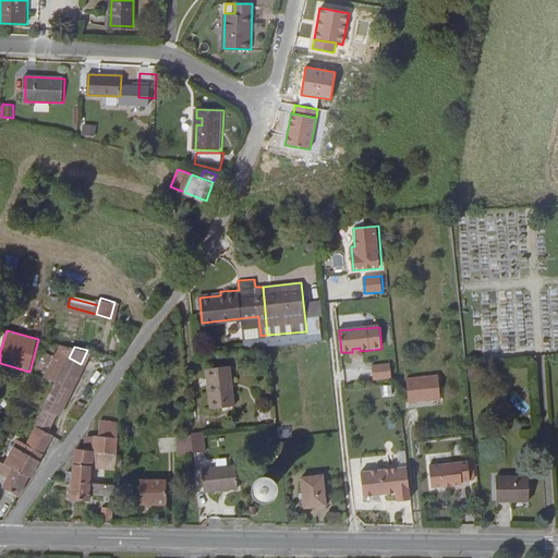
[(69,388),(81,364),(69,358),(57,383),(69,388)]
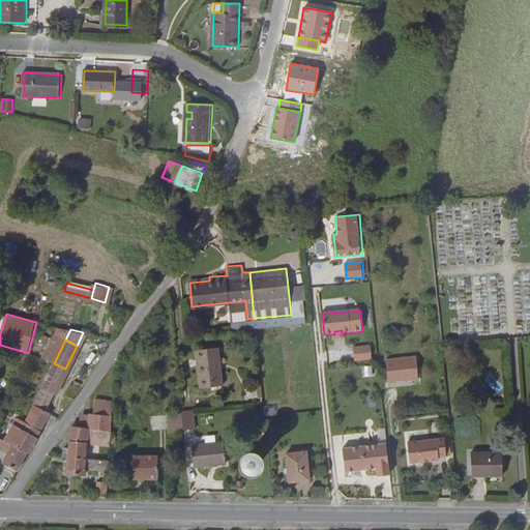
[(223,385),(217,346),(196,349),(200,387),(223,385)]
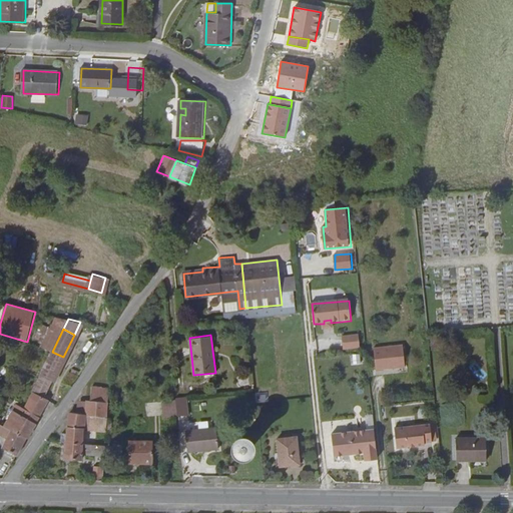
[(359,335),(342,336),(344,348),(360,347),(359,335)]
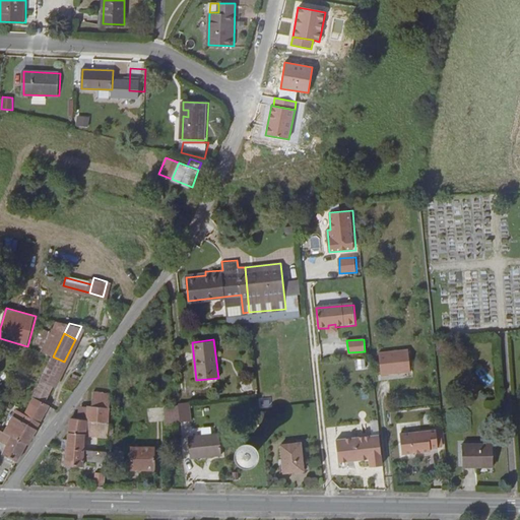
[(408,350),(380,353),(382,377),(390,377),(390,375),(410,373),(408,350)]
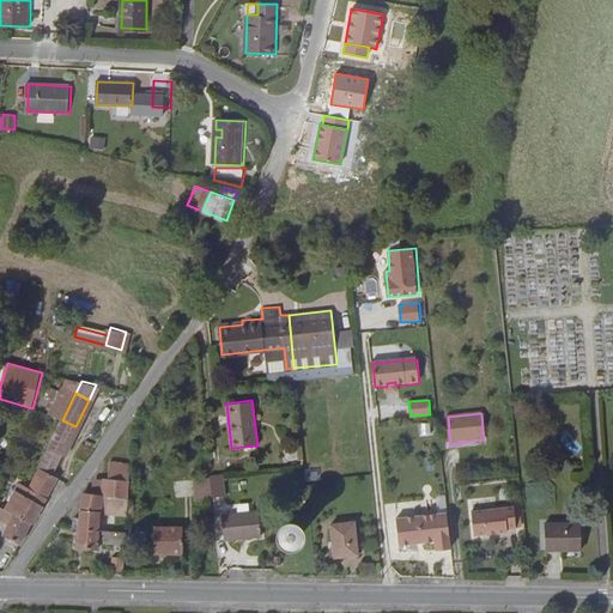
[(26,493),(43,503),(58,477),(60,472),(55,469),(56,466),(58,466),(65,449),(76,426),(62,420),(49,447),(48,445),(47,449),(49,450),(26,493)]
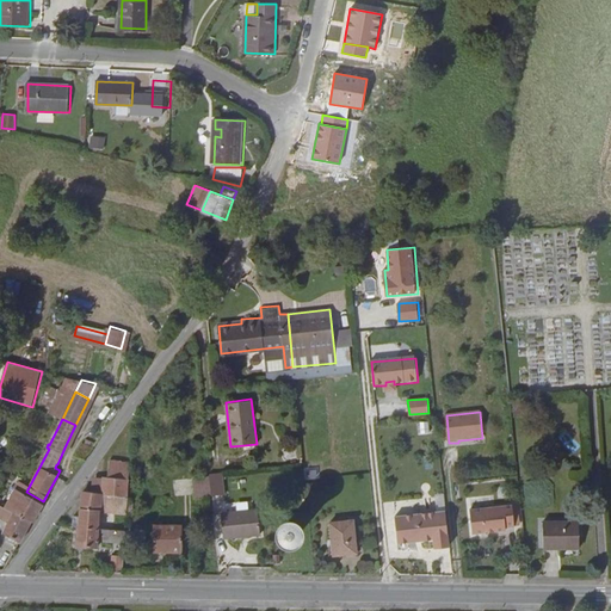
[(337,457),(347,457),(346,442),(337,442),(337,457)]
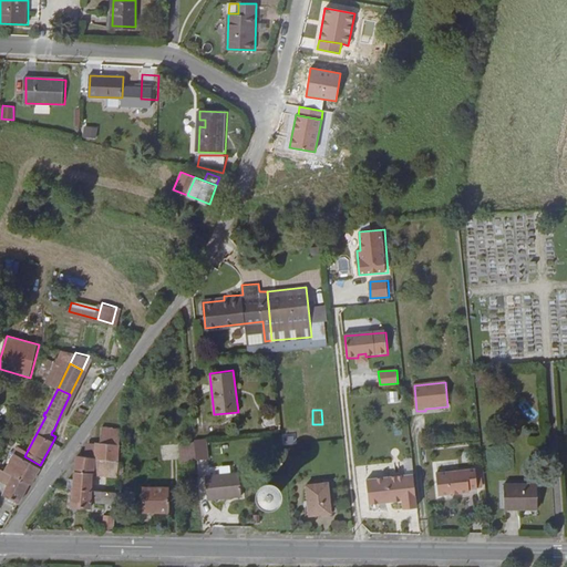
[(74,433),(86,415),(78,411),(70,422),(75,425),(71,431),(74,433)]
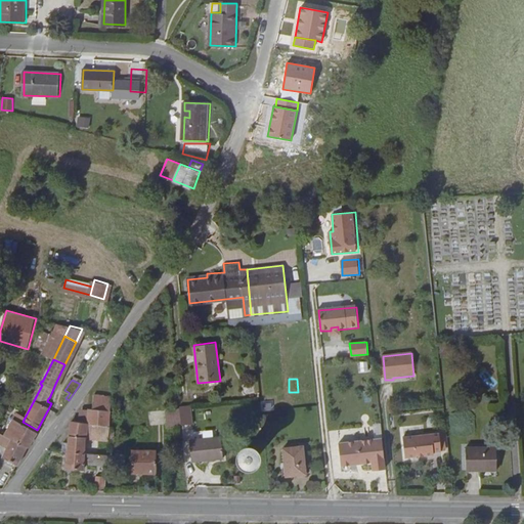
[(112,397),(113,389),(97,388),(96,395),(112,397)]
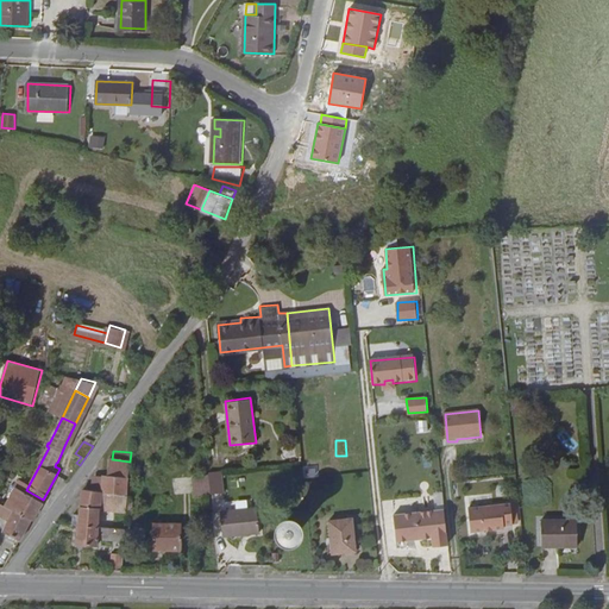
[(82,491),(77,526),(99,529),(99,527),(101,509),(126,512),(130,462),(112,459),(110,459),(108,476),(104,475),(102,491),(93,490),(85,489),(82,491)]
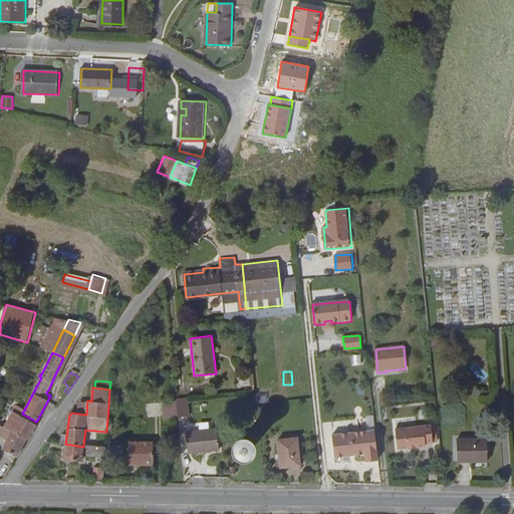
[(378,394),(380,406),(391,404),(389,392),(378,394)]
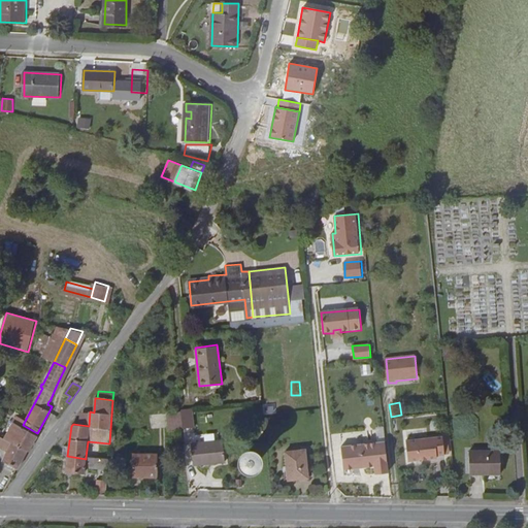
[(192,407),(180,408),(182,411),(183,428),(194,427),(192,407)]
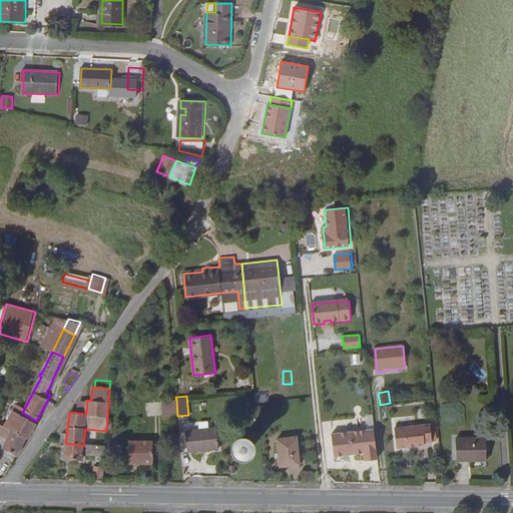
[(79,399),(78,413),(86,414),(87,400),(79,399)]
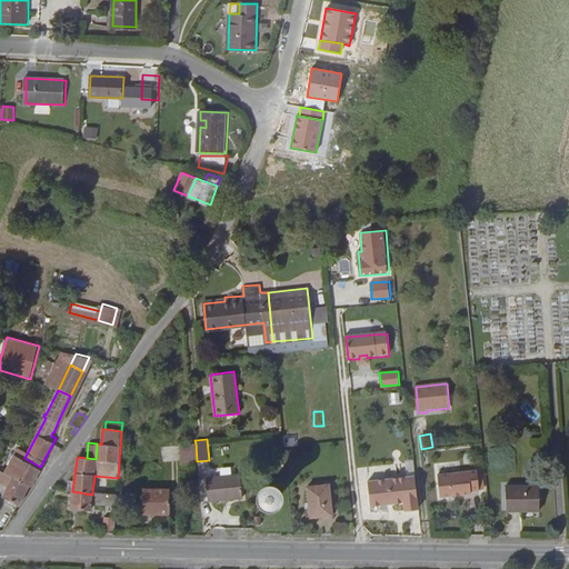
[(197,461),(196,443),(180,445),(182,462),(197,461)]
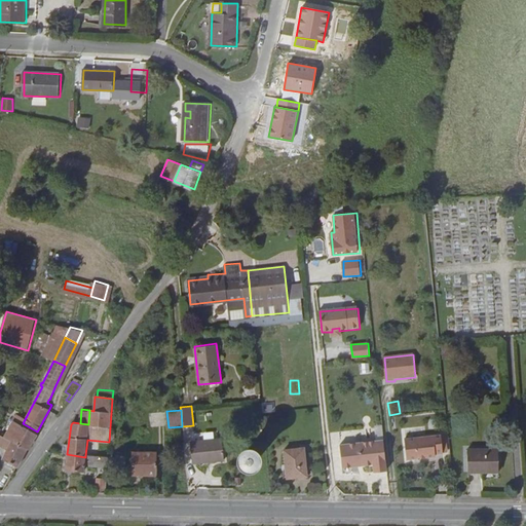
[(291,410),(269,412),(270,418),(291,416),(291,410)]
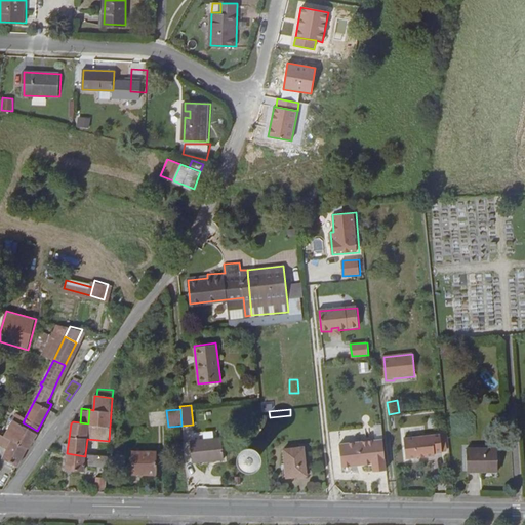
[(23,422),(18,421),(16,426),(19,428),(13,439),(28,447),(29,447),(37,431),(23,422)]
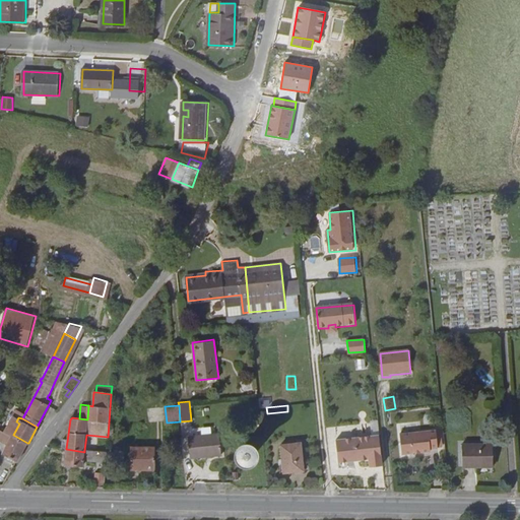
[(27,443),(13,435),(1,429),(0,430),(0,436),(9,441),(2,453),(17,461),(27,443)]
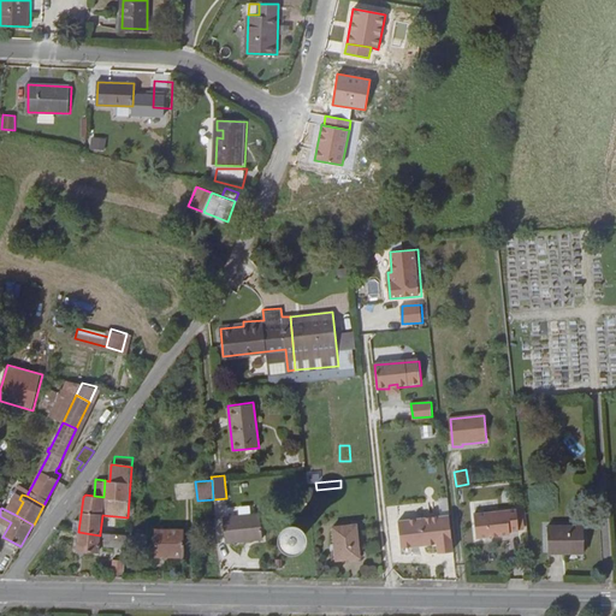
[(509,532),(517,532),(515,510),(473,514),(475,539),(490,538),(490,535),(497,535),(497,537),(509,535),(509,532)]
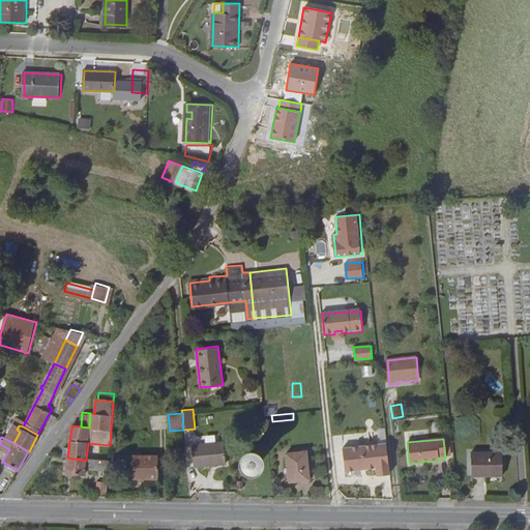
[(223,441),(190,444),(193,466),(226,462),(223,441)]
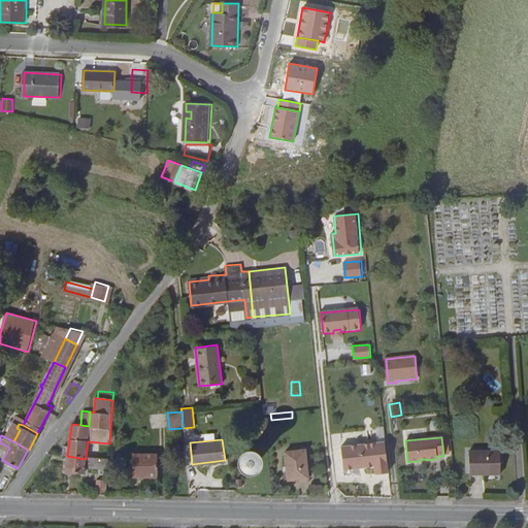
[(384,441),(340,444),(342,468),(373,465),(374,473),(387,471),(384,441)]
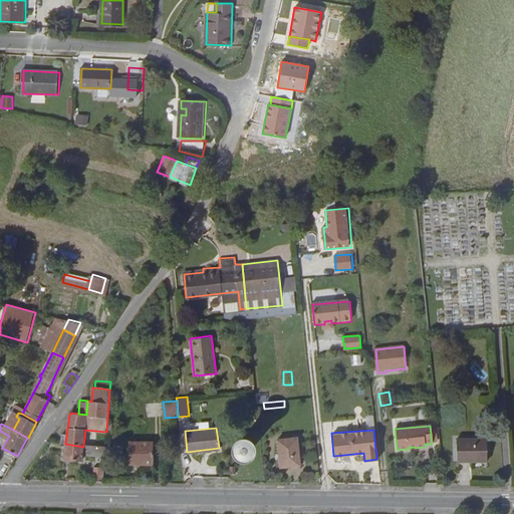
[(93,445),(105,446),(106,436),(97,435),(97,438),(94,438),(93,445)]
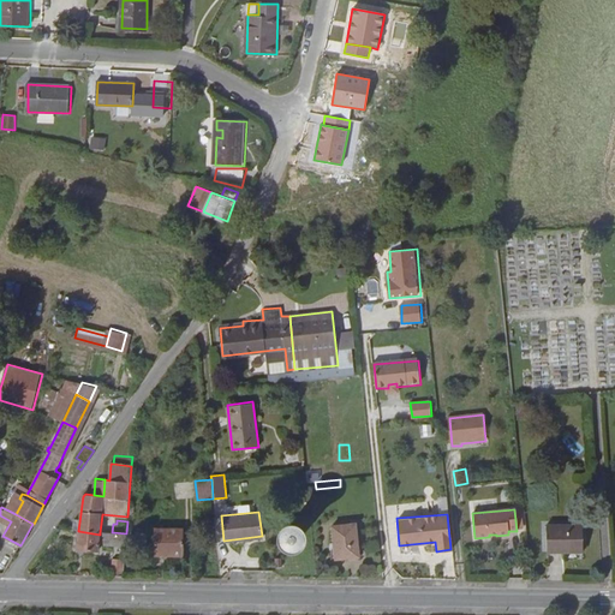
[(354,524),(332,526),(334,559),(358,556),(354,524)]
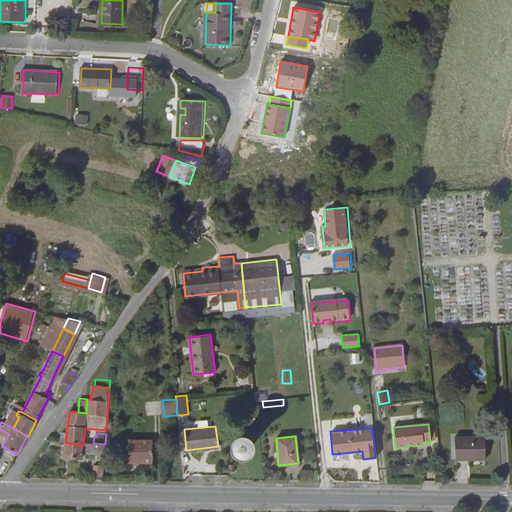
[(484,437),(454,437),(454,459),(472,459),(472,458),(484,458),(484,437)]
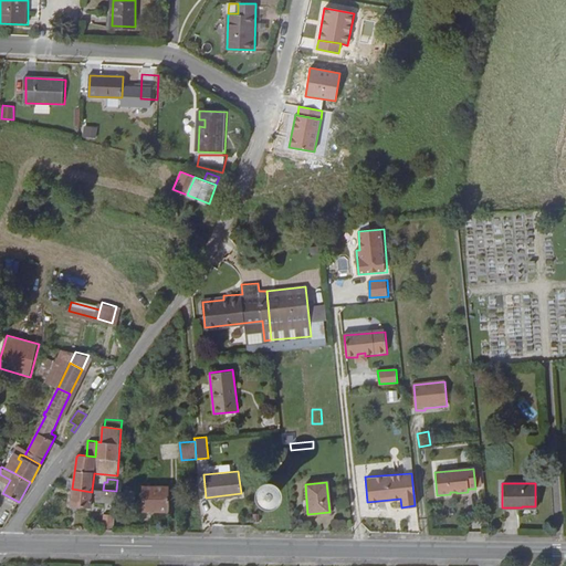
[(142,511),(168,511),(168,485),(142,485),(142,494),(142,511)]
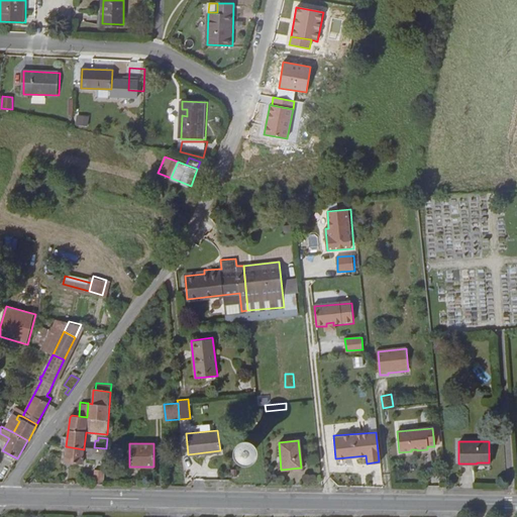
[(238,455),(240,457),(242,458),(244,458),(247,458),(249,457),(251,455),(251,452),(251,450),(251,448),(249,446),(247,444),(244,444),(242,444),(240,446),(238,448),(237,450),(237,452),(238,455)]
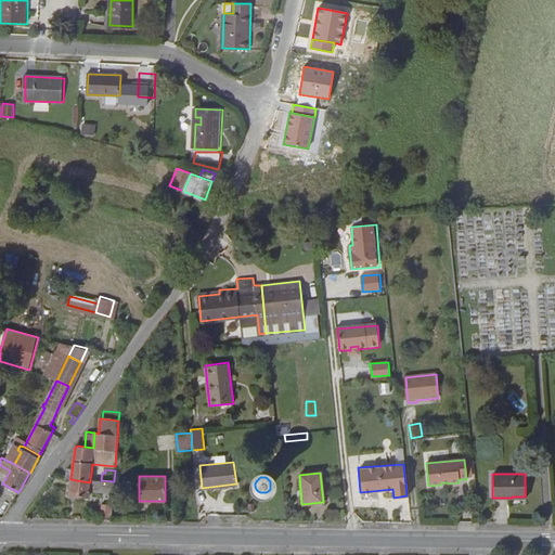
[(90,482),(71,479),(69,495),(88,497),(89,490),(113,492),(114,481),(101,480),(90,480),(90,482)]
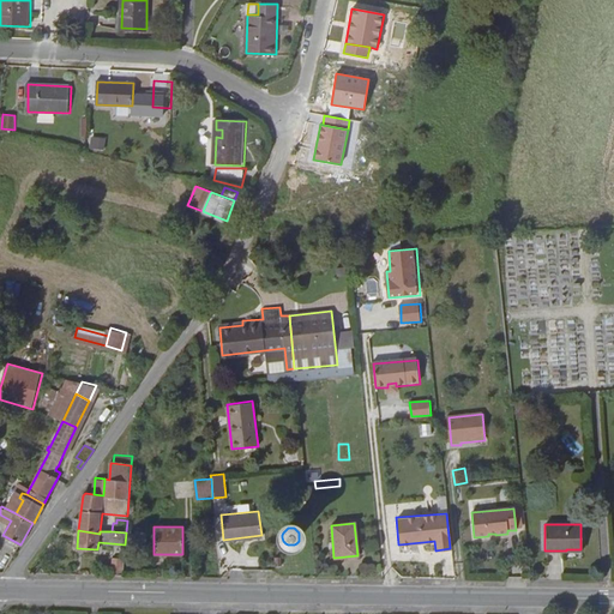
[(109,576),(122,576),(124,558),(112,558),(109,576)]
